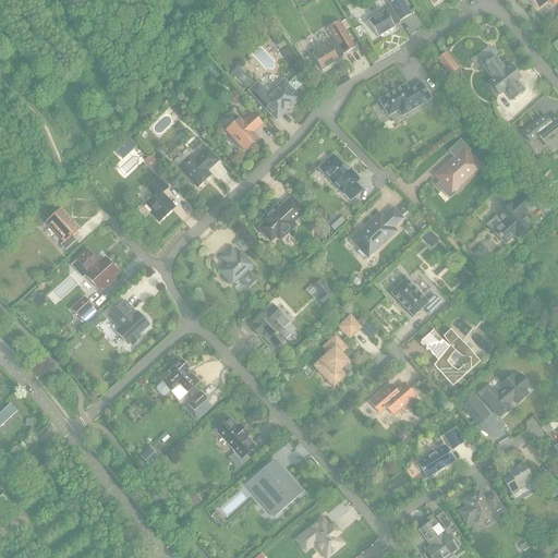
[(399,22),(411,14),(402,0),(386,0),(390,8),(385,11),(367,21),(377,37),(395,27),(392,24),(398,21),(399,22)]
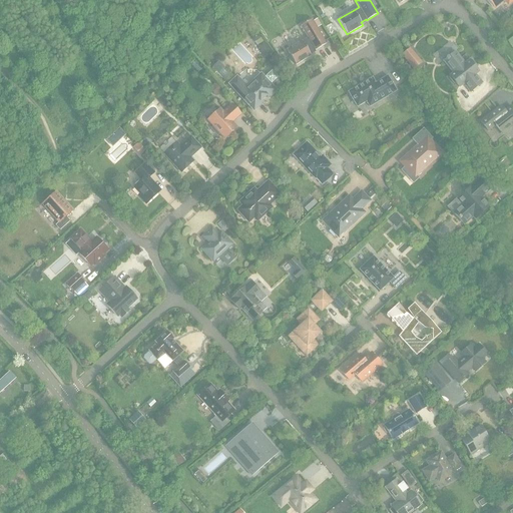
[(315,50),(326,44),(312,19),(301,26),(307,37),(302,41),(302,40),(287,49),(296,65),(311,56),(309,52),(314,49),(315,50)]
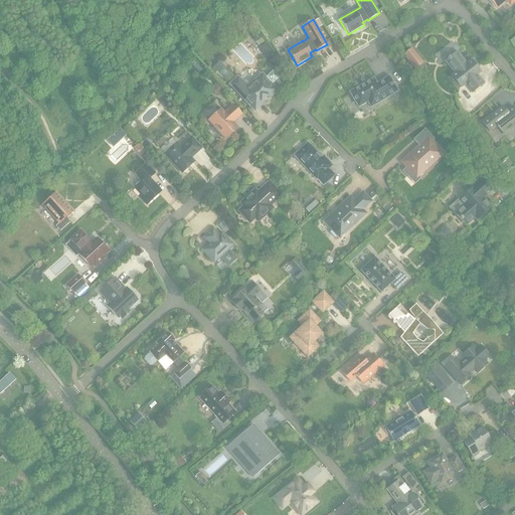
[(412,47),(404,53),(410,61),(418,55),(412,47)]
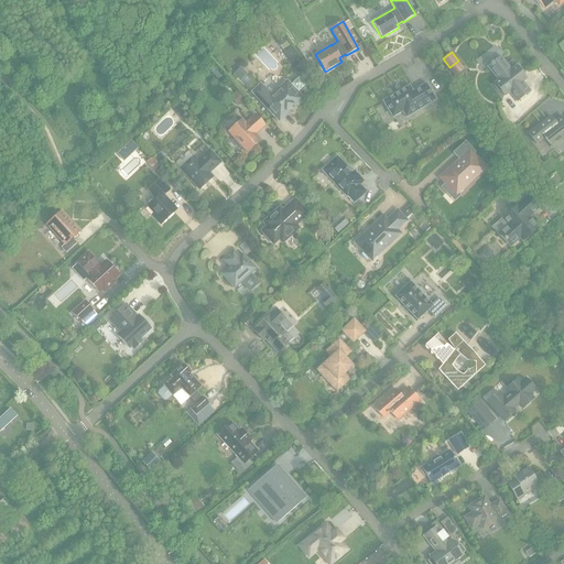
[(516,66),(510,71),(500,57),(492,63),(491,62),(490,64),(490,65),(488,67),(498,80),(495,84),(494,85),(499,91),(500,90),(505,96),(509,91),(517,101),(529,91),(521,82),(525,78),(522,74),(523,73),(518,66),(517,67),(516,66)]
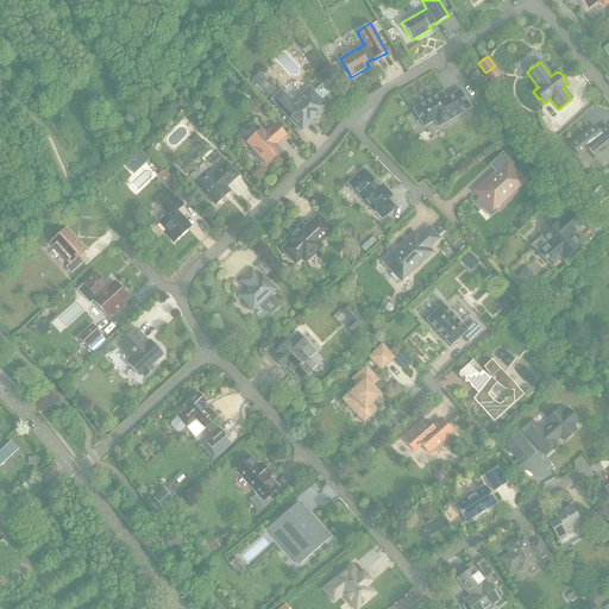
[(253,80),(265,93),(271,88),(265,82),(267,81),(261,74),(253,80)]
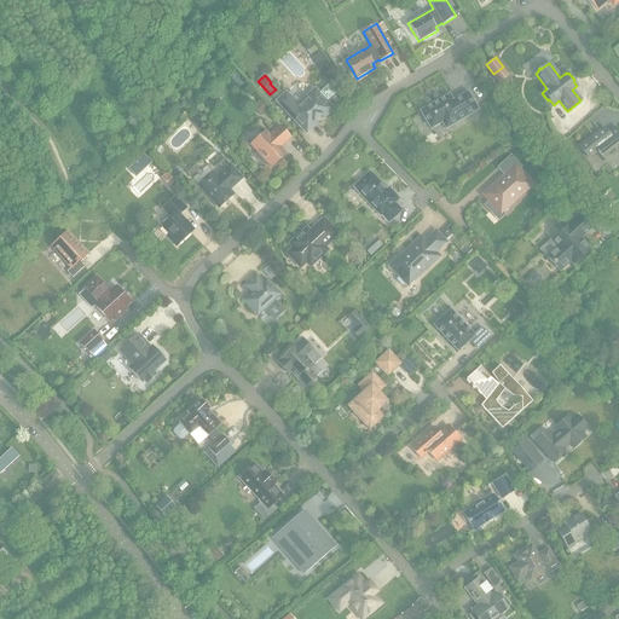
[(333,109),(327,103),(336,94),(329,86),(319,94),(316,90),(299,106),(287,93),(277,103),(306,134),(316,125),(313,122),(322,116),(323,117),(333,109)]
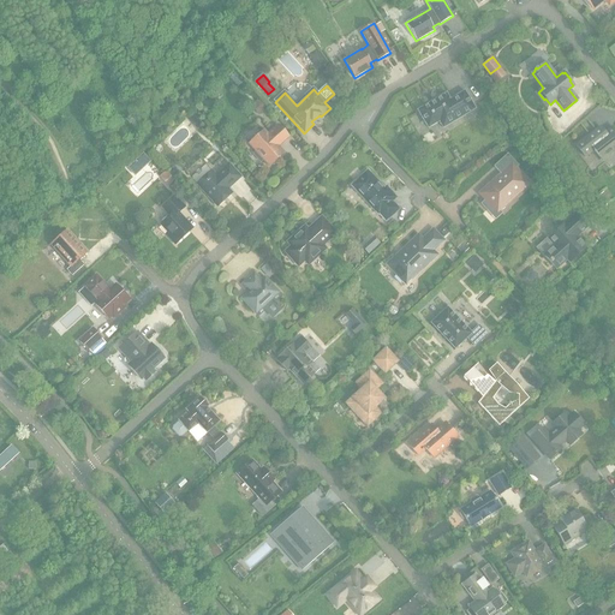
[(449,96),(445,90),(415,107),(428,129),(439,121),(442,129),(476,109),(464,88),(449,96)]
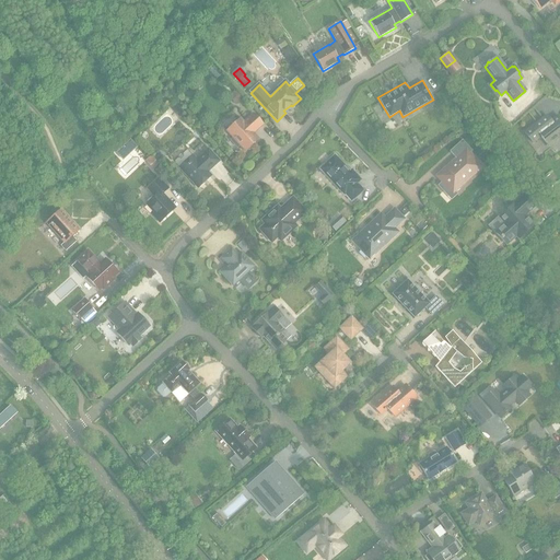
[(253,133),(263,125),(253,114),(243,123),(240,119),(226,131),(233,138),(230,140),(236,148),(240,146),(245,151),(258,139),(253,133)]
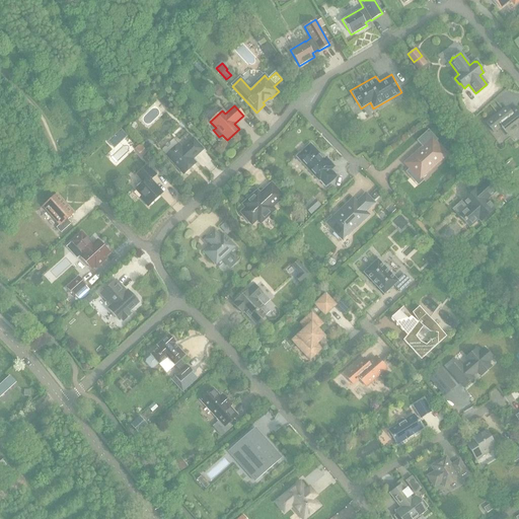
[(508,113),(507,114),(504,109),(506,107),(506,106),(486,123),(494,133),(502,127),(508,135),(518,126),(518,109),(517,107),(510,113),(508,113)]
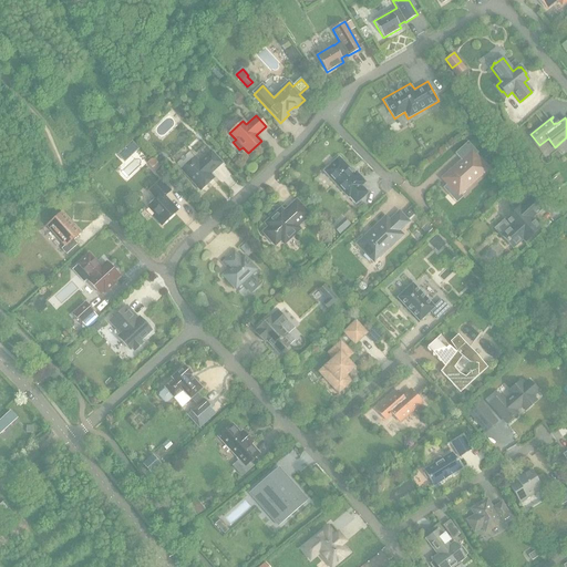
[(133,152),(126,143),(113,156),(119,164),(133,152)]
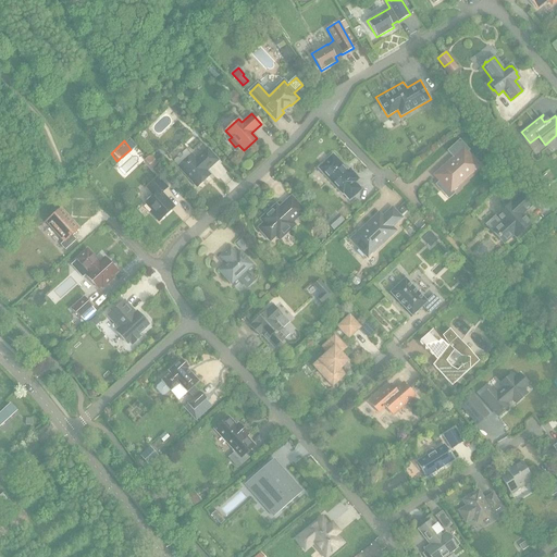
[(433,175),(449,194),(480,166),(463,148),(433,175)]
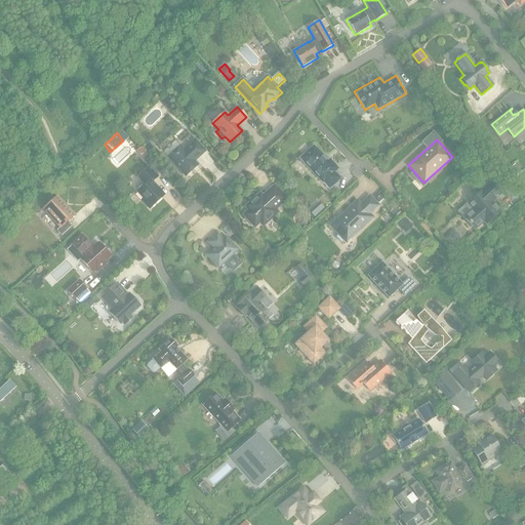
[(194,161),(205,151),(195,140),(185,150),(180,146),(167,157),(185,176),(198,165),(194,161)]
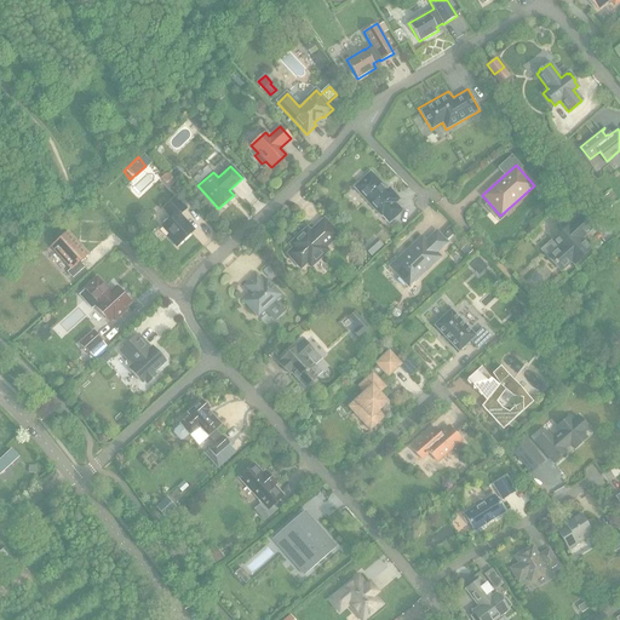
[(389,189),(386,191),(371,173),(355,188),(380,216),(382,214),(389,223),(401,211),(395,204),(399,200),(389,189)]
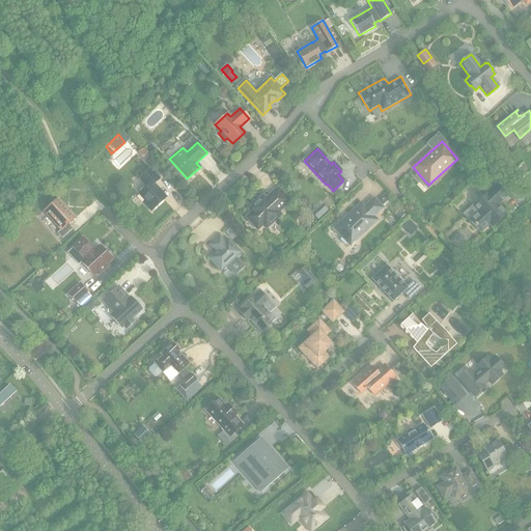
[(144,149),(139,154),(145,160),(150,156),(144,149)]
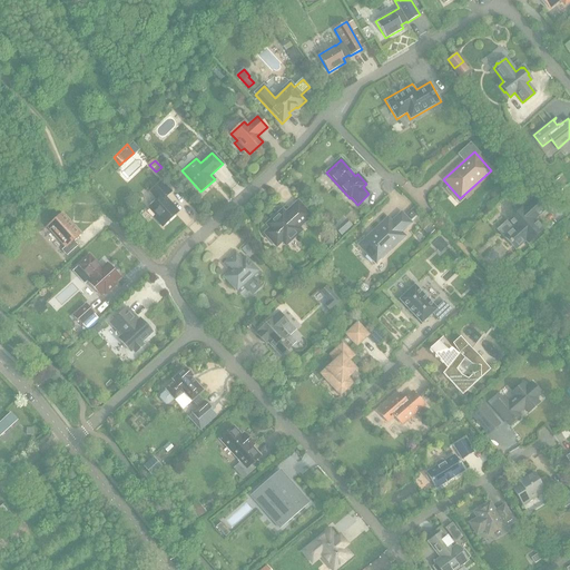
[(553,183),(559,192),(564,187),(559,179),(553,183)]
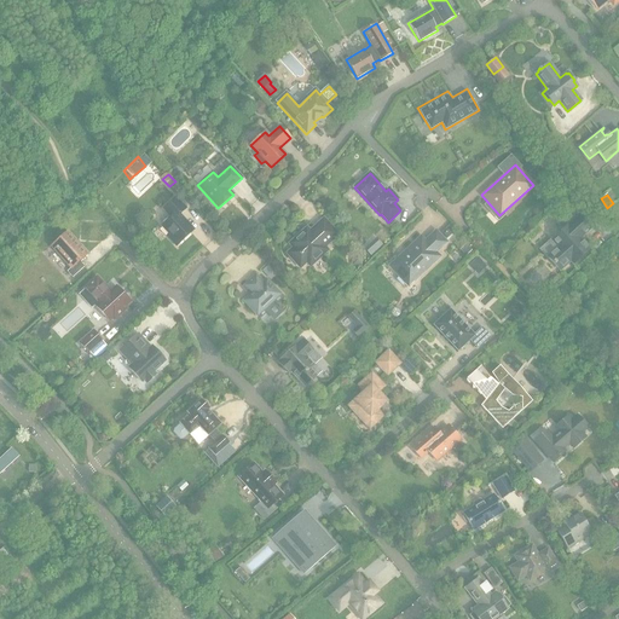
[(167,236),(175,246),(192,230),(179,215),(185,209),(175,198),(163,209),(169,215),(169,219),(162,225),(169,233),(167,236)]
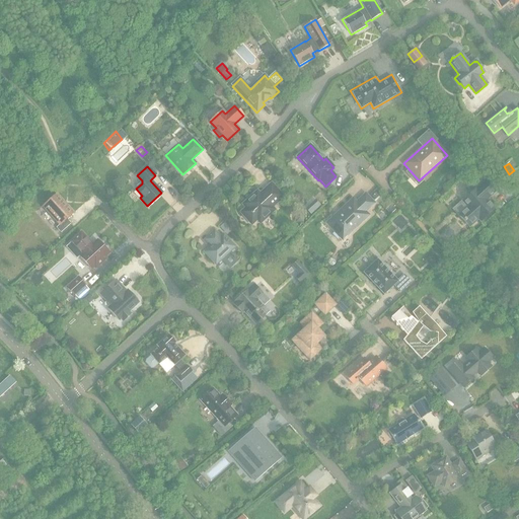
[(477,219),(480,222),(495,209),(489,202),(489,197),(495,192),(488,183),(488,182),(480,174),(467,187),(471,193),(462,202),(467,207),(458,215),(469,227),(477,219)]
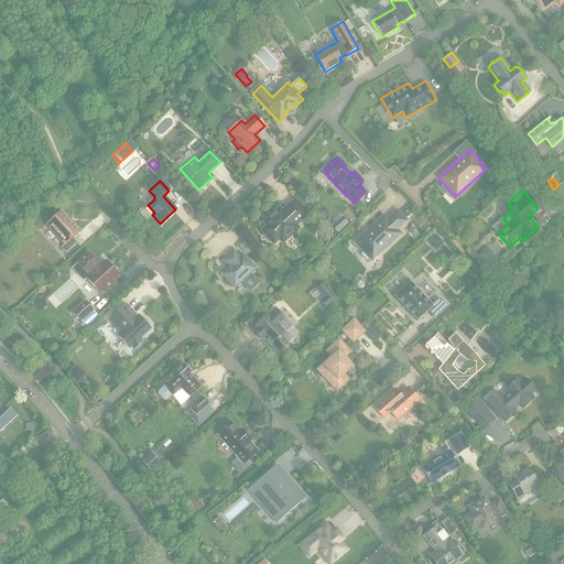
[(294,225),(306,214),(294,201),(282,212),(279,208),(264,223),(268,226),(262,231),(273,242),(279,238),(282,241),(297,228),(294,225)]
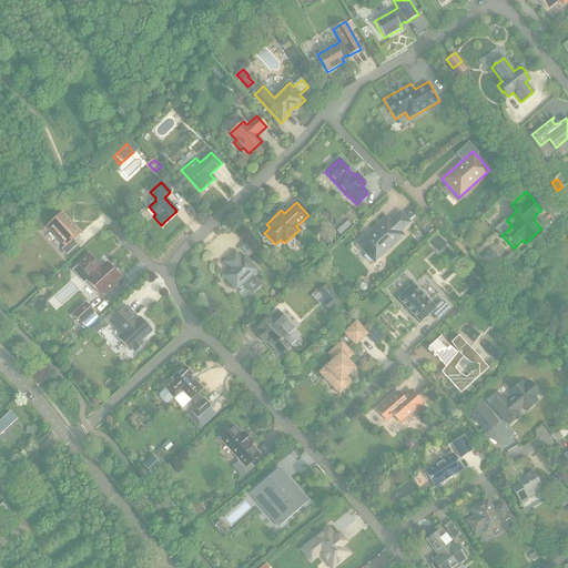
[(62,211),(46,225),(64,245),(61,249),(66,254),(77,243),(71,237),(80,231),(62,211)]
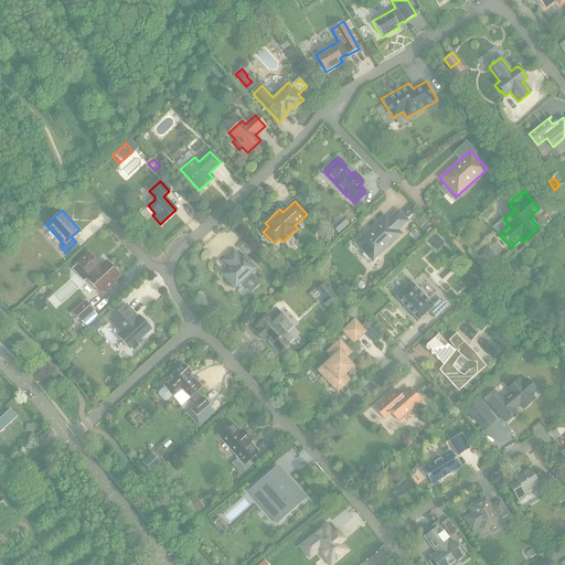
[(397,231),(406,221),(397,212),(387,221),(384,216),(355,243),(364,253),(362,255),(368,260),(370,258),(372,260),(401,234),(397,231)]
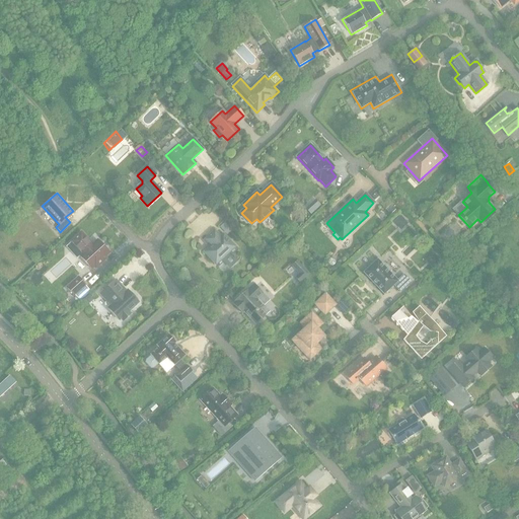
[(98,239),(94,243),(82,231),(70,241),(81,254),(79,256),(92,271),(95,269),(96,271),(108,260),(107,258),(112,254),(107,249),(107,248),(104,244),(103,244),(98,239)]
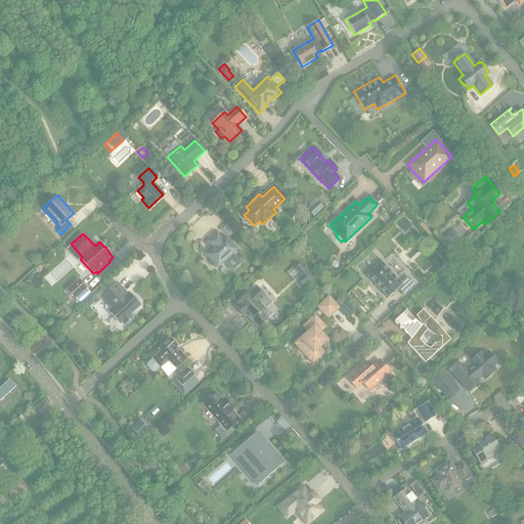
[(226,236),(224,239),(218,233),(206,246),(212,252),(207,258),(222,273),(243,253),(226,236)]
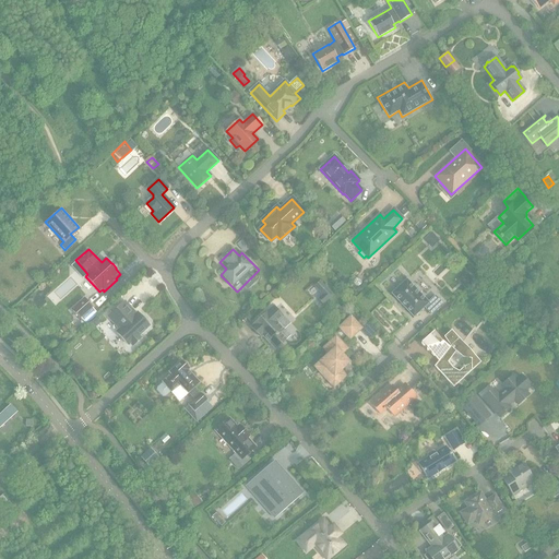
[(435,296),(428,302),(406,280),(391,294),(413,317),(424,307),(430,314),(442,304),(435,296)]
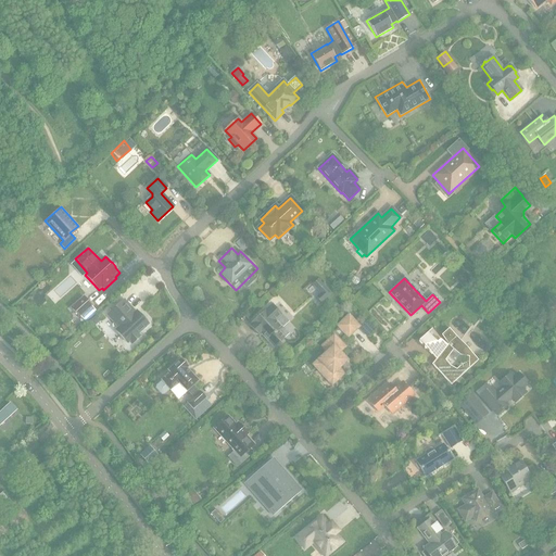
[(316,298),(321,303),(330,294),(317,280),(313,285),(320,293),(316,298)]
